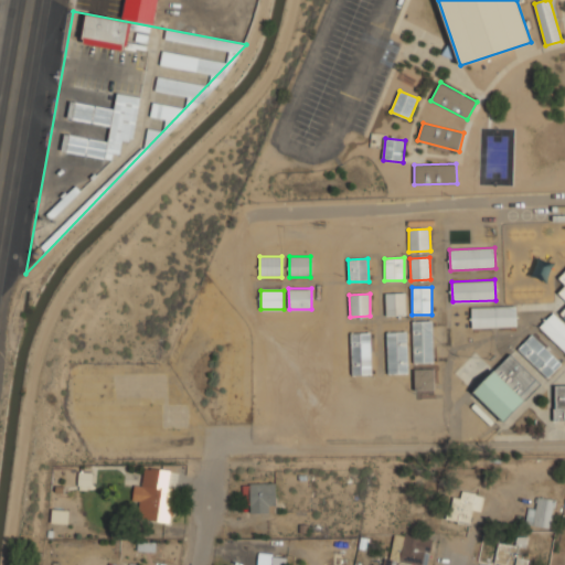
[(385,294),(406,294),(406,315),(385,316),(385,294)]
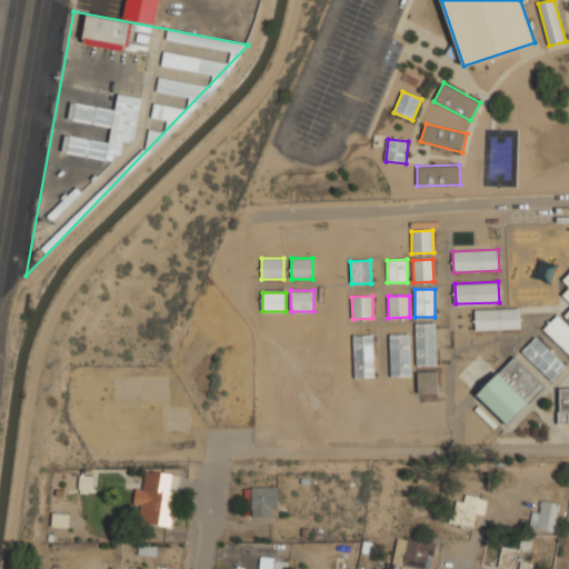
[(476,310),(520,308),(521,329),(476,331),(476,310)]
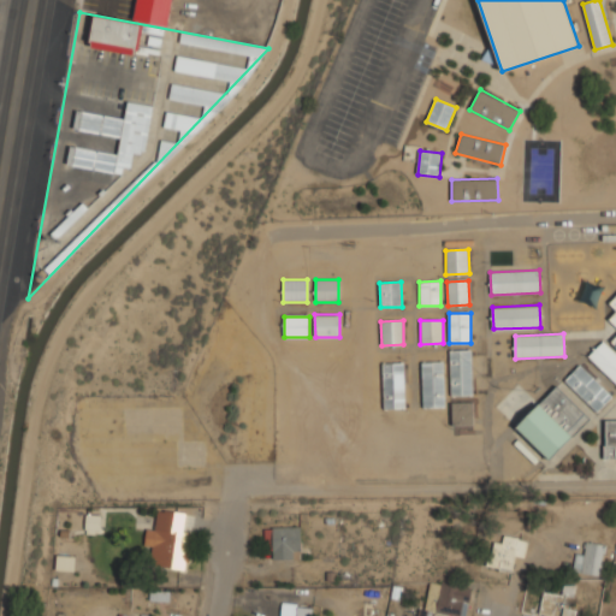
[(604,341),(615,353),(615,383),(588,356),(604,341)]
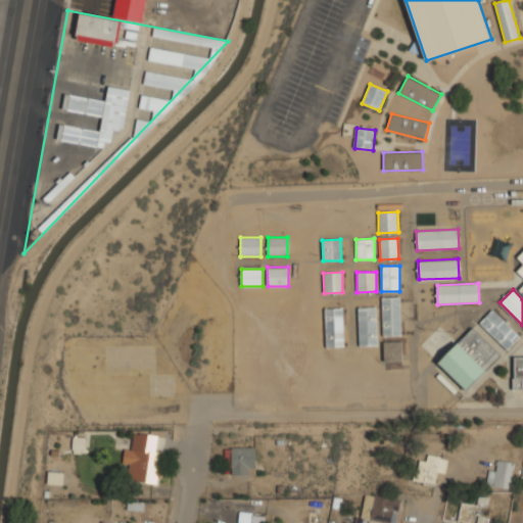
[(382,297),(400,297),(401,336),(382,336),(382,297)]
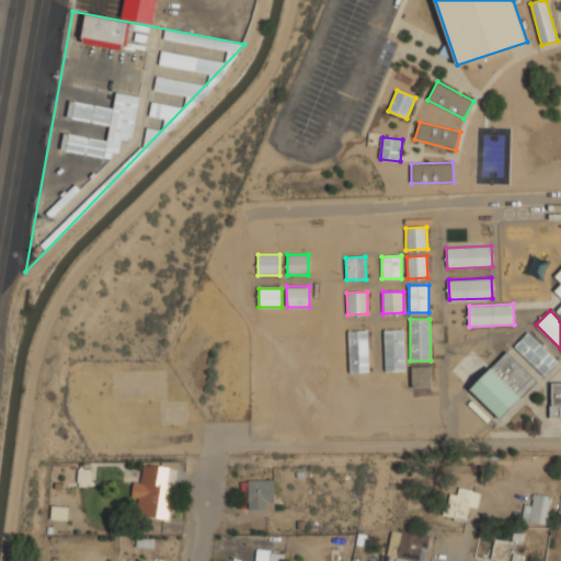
[(385,330),(404,330),(405,370),(386,370),(385,330)]
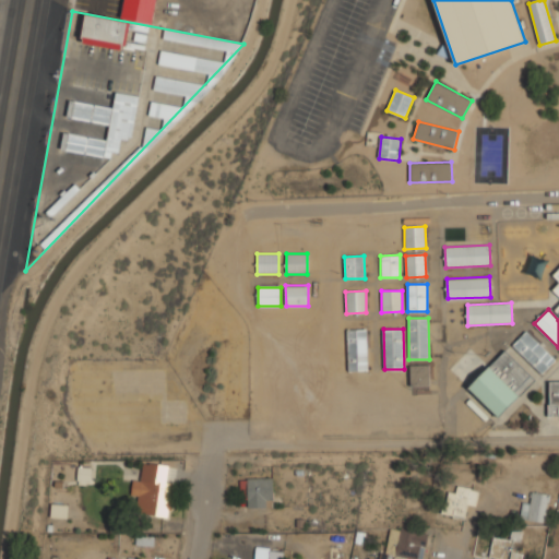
[(346,330),(367,330),(368,369),(347,370),(346,330)]
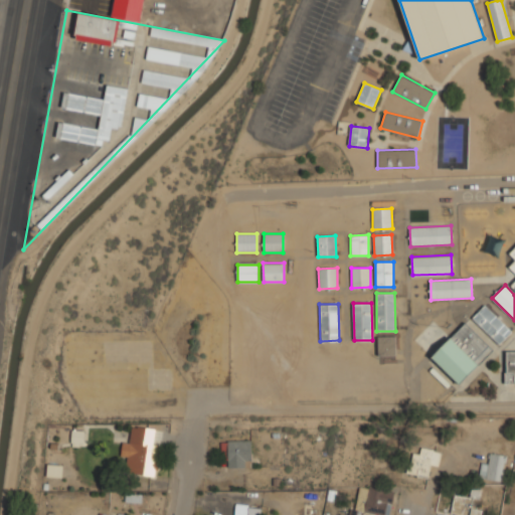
[(473,318),(499,345),(512,332),(485,306),(473,318)]
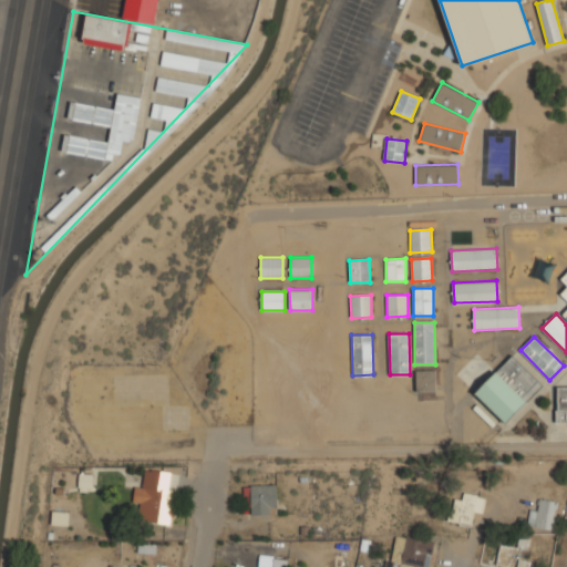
[(475,393),(506,423),(542,385),(512,356),(475,393)]
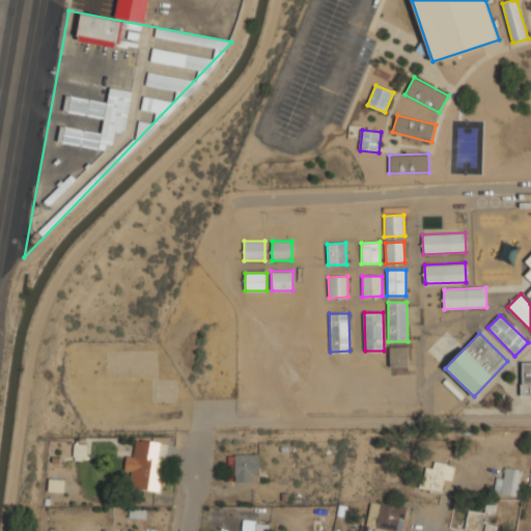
[(390,346),(408,346),(408,366),(390,367),(390,346)]
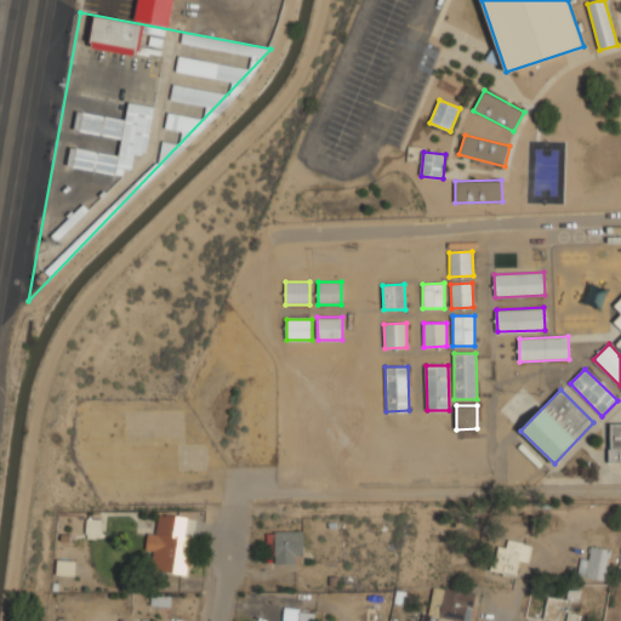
[(620,423),(610,423),(611,449),(608,449),(609,463),(620,462),(620,423)]
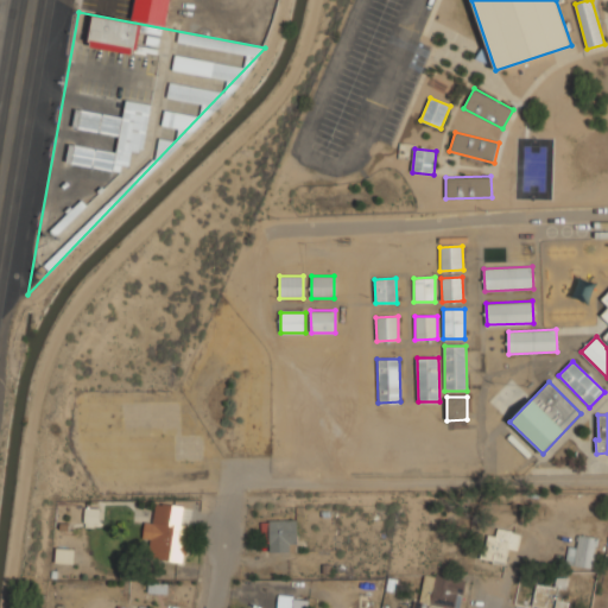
[(187,506),(154,504),(153,523),(144,521),(143,538),(150,539),(147,558),(181,561),(187,506)]
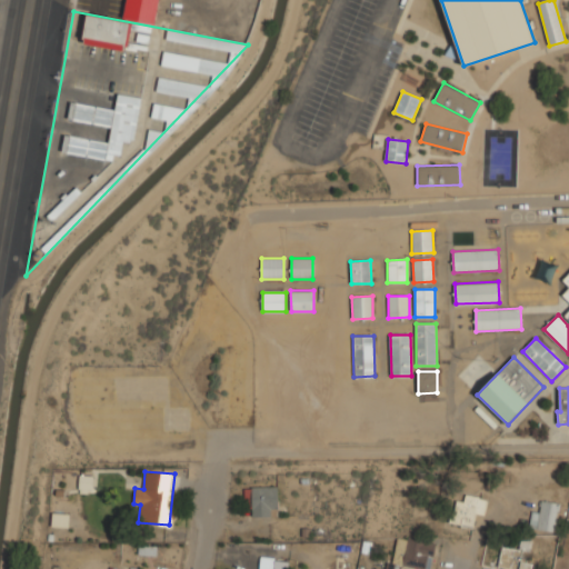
[(78,489),(95,490),(96,476),(79,475),(78,489)]
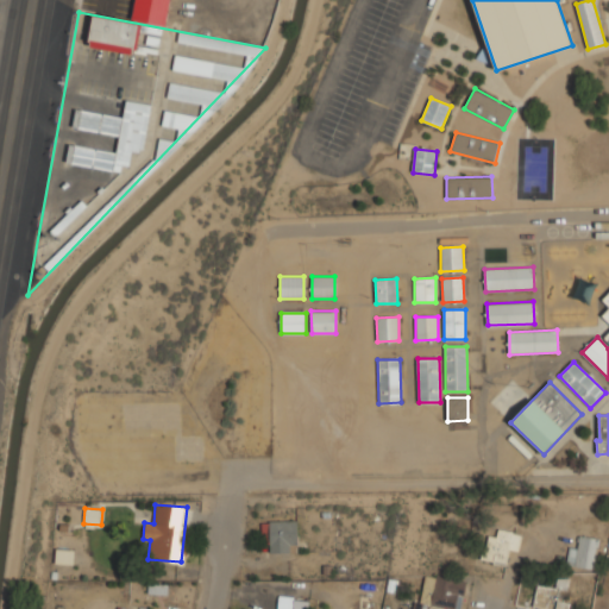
[(269,521),(269,553),(297,552),(296,521),(269,521)]
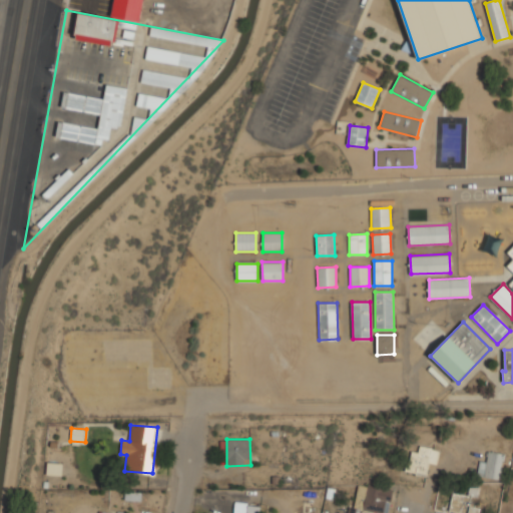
[(409,450),(406,473),(426,476),(428,463),(437,465),(439,449),(419,446),(418,452),(409,450)]
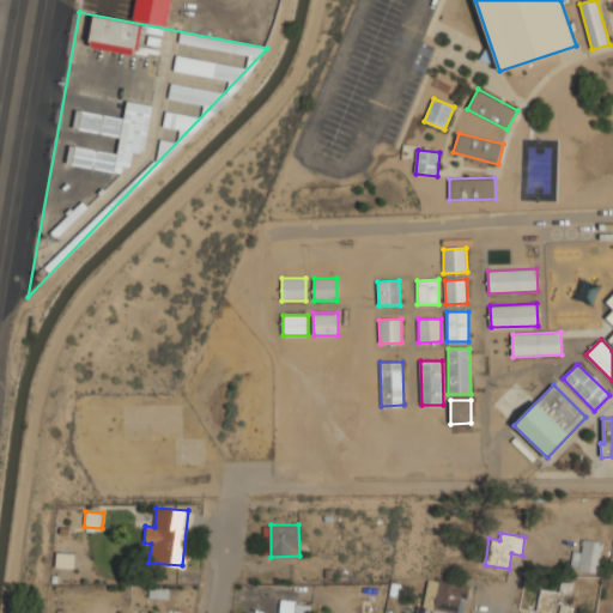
[(582,551),(572,550),(570,569),(598,572),(601,541),(583,540),(582,551)]
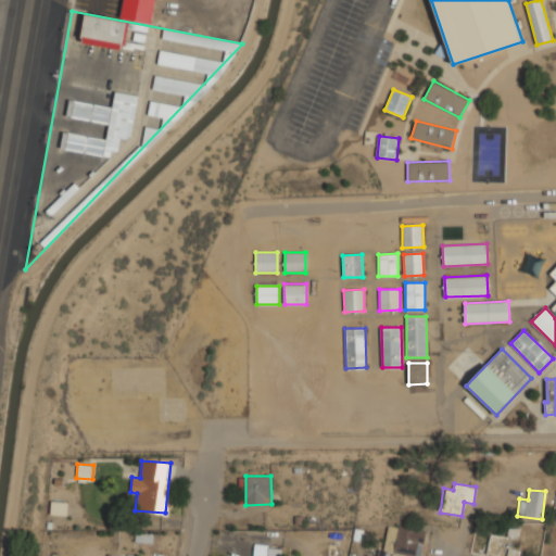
[(50,515),(66,516),(66,502),(51,502),(50,515)]
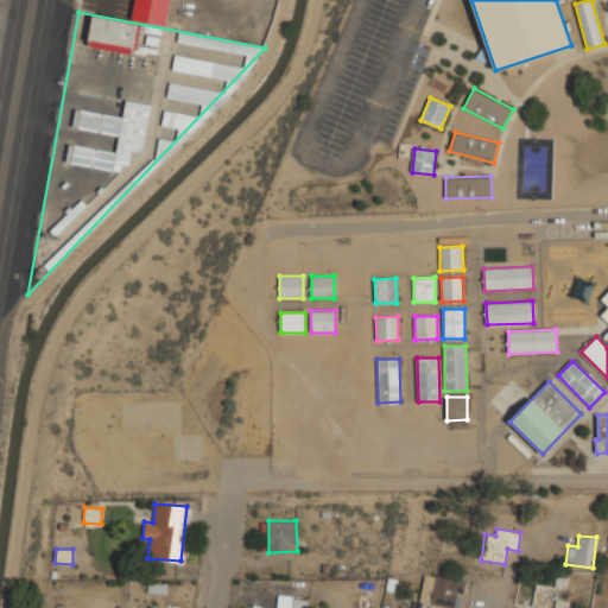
[(401,607),(429,607),(430,603),(451,607),(458,607),(464,581),(423,572),(416,607),(407,607),(401,607)]
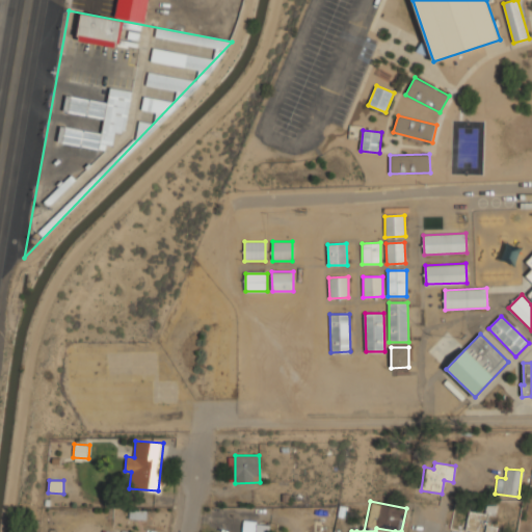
[(474,531),(493,531),(499,505),(487,503),(485,513),(469,510),(464,530),(474,531)]
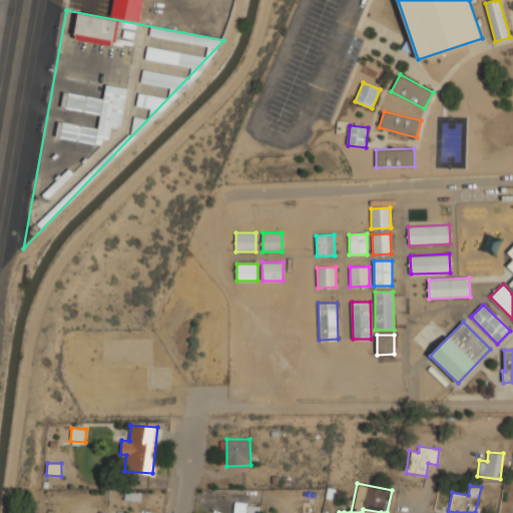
[(259,512),(260,505),(234,503),(232,512),(259,512)]
